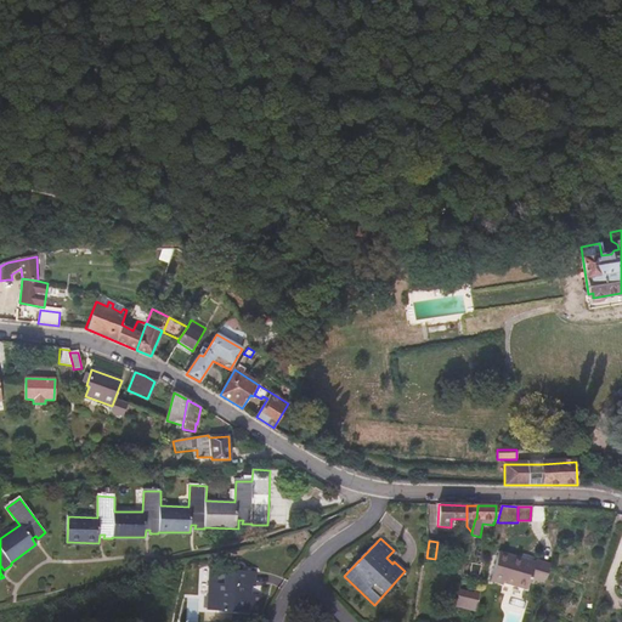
[(535,561),(535,563),(521,559),(499,553),(491,582),(503,586),(504,584),(526,591),(530,580),(546,584),(550,565),(535,561)]
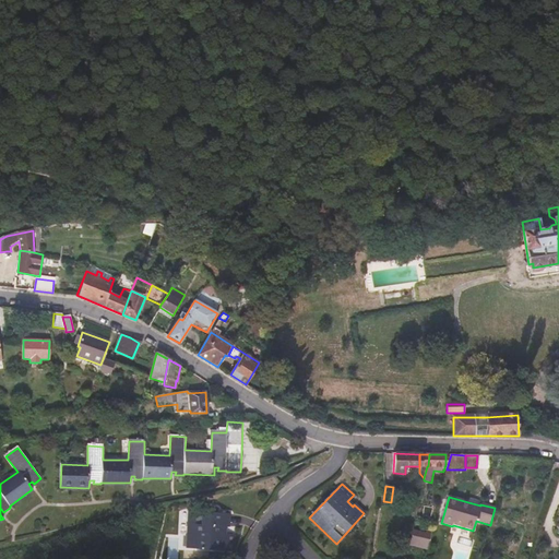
[(224,534),(225,527),(227,527),(228,514),(190,511),(187,548),(234,551),(235,534),(224,534)]
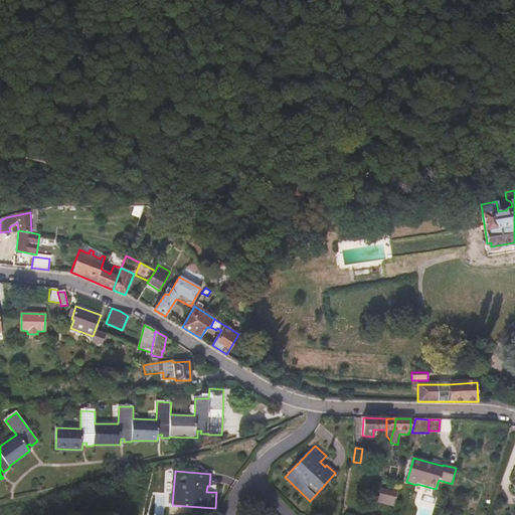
[(378,497),(377,498),(377,502),(393,505),(396,492),(390,491),(379,489),(378,497)]
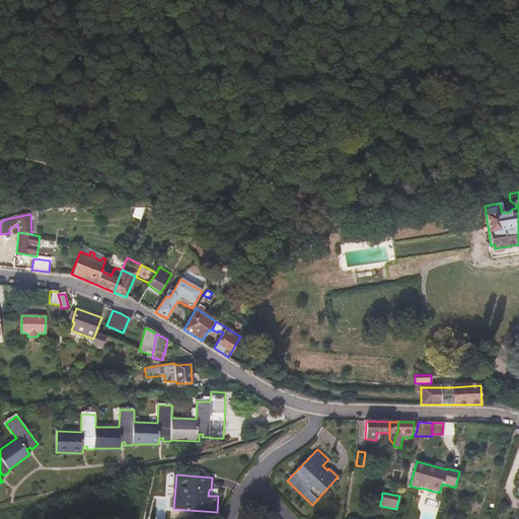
[(380,506),(380,502),(381,501),(373,499),(371,511),(378,513),(380,506)]
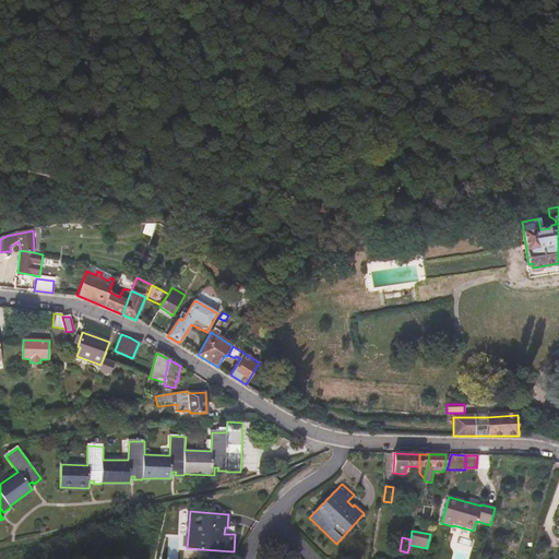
All buildings are outlined.
